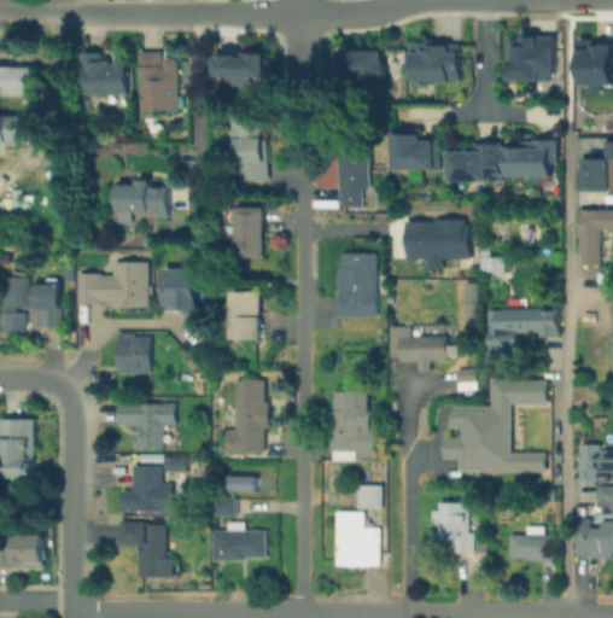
[(554,40),(554,85),(507,85),(507,40),(554,40)]
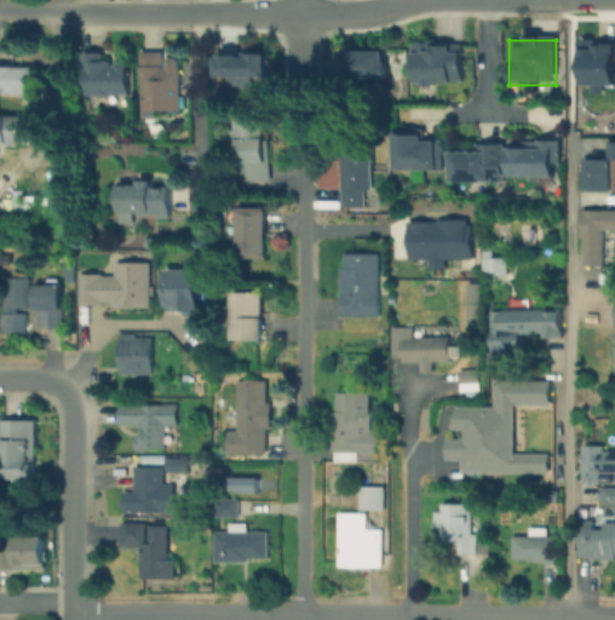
[(574,81),(575,44),(584,44),(584,47),(590,47),(590,41),(608,41),(607,82),(574,81)]
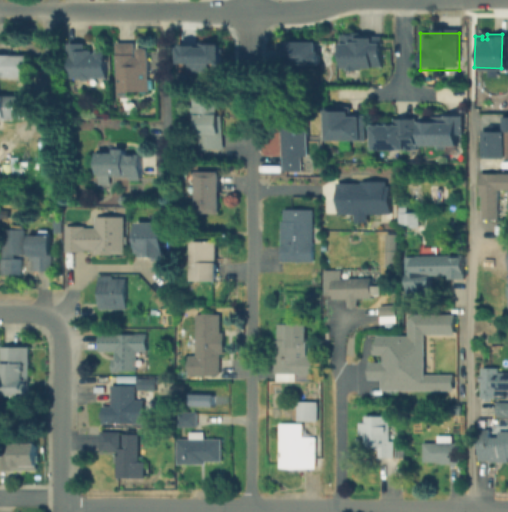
[(380,37),(380,70),(340,70),(341,36),(380,37)]
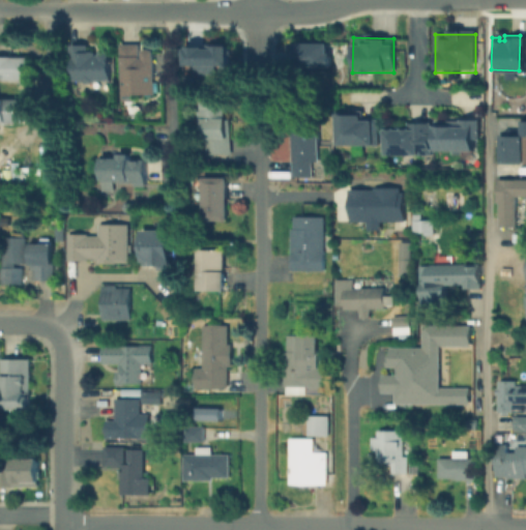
[(325,66),(292,65),(292,41),(325,42),(325,66)]
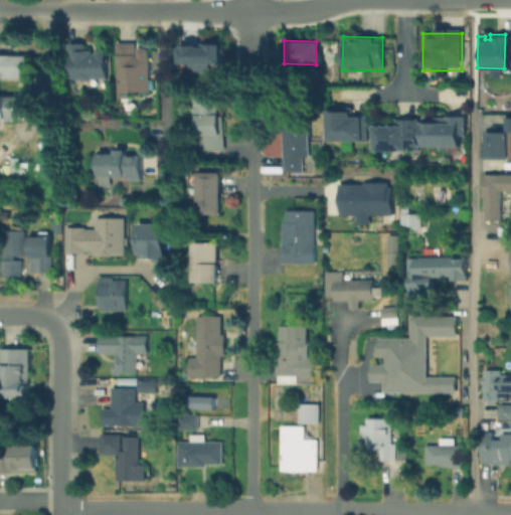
[(179,43),(194,43),(194,45),(199,45),(199,42),(220,42),(220,72),(172,72),(172,45),(179,45),(179,43)]
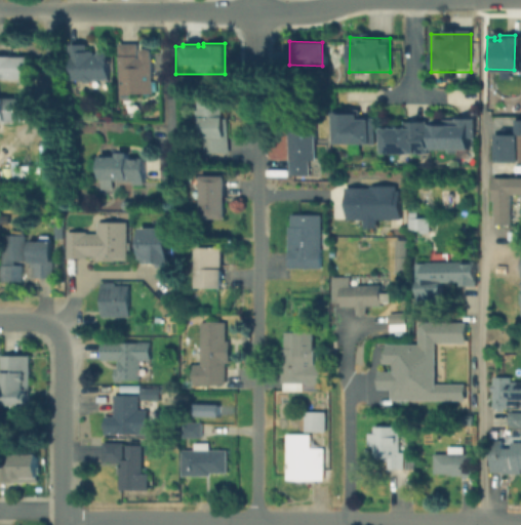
[(134,58),(139,58),(139,49),(149,49),(149,95),(117,95),(117,44),(134,44),(134,58)]
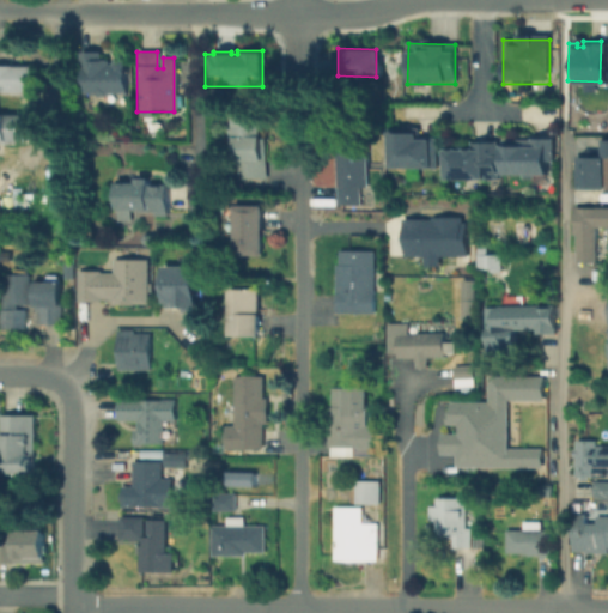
[(123,62),(123,93),(79,93),(80,54),(102,54),(102,62),(123,62)]
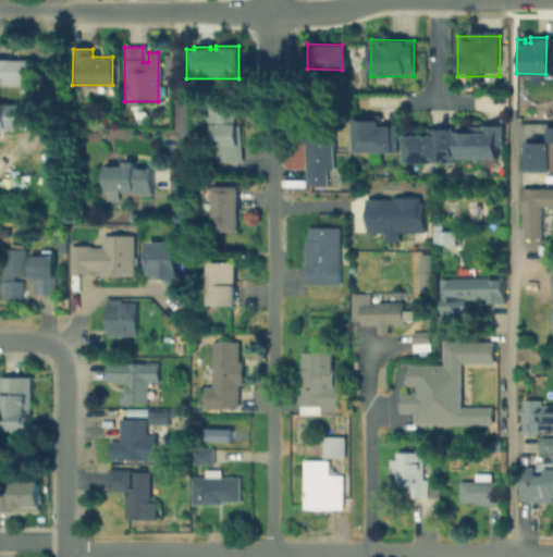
[(0,60),(31,60),(31,85),(0,84),(0,60)]
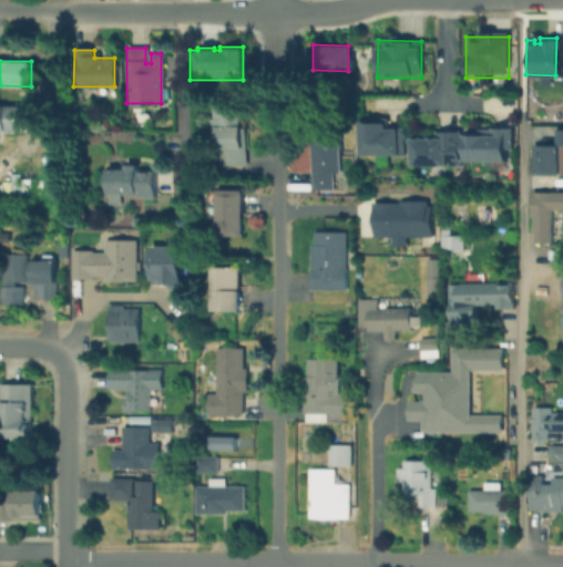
[(0,106),(26,106),(26,133),(0,133),(0,106)]
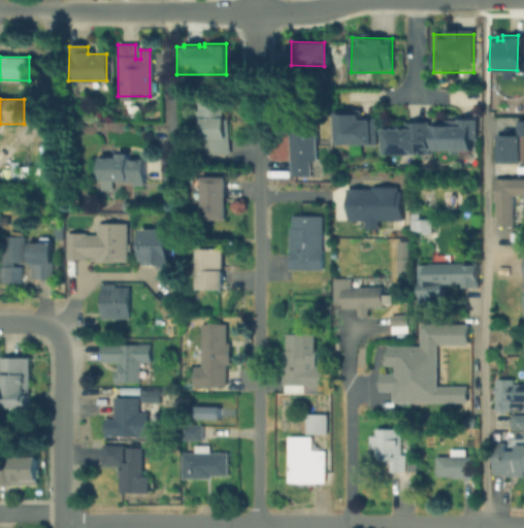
[(230,102),(229,154),(201,154),(202,102),(230,102)]
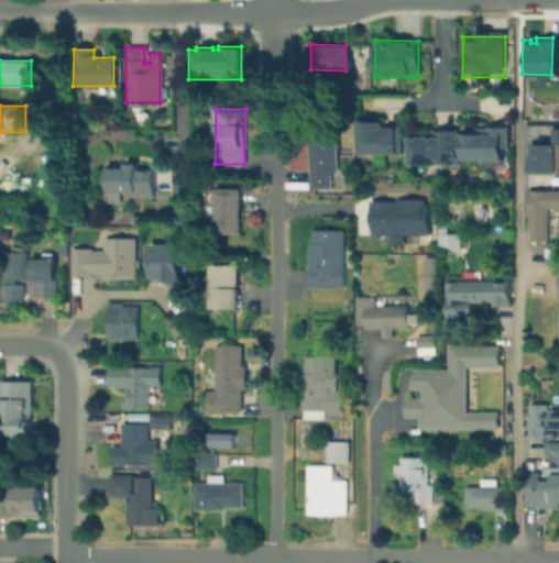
[(398,128),(398,156),(358,156),(358,119),(384,119),(384,128),(398,128)]
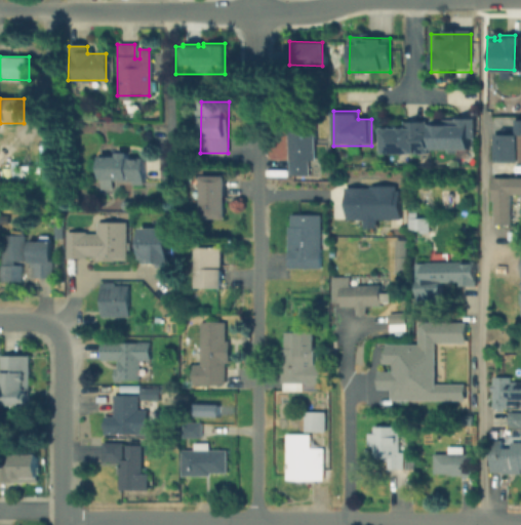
[(472,121),(472,159),(456,159),(456,154),(430,154),(430,121),(472,121)]
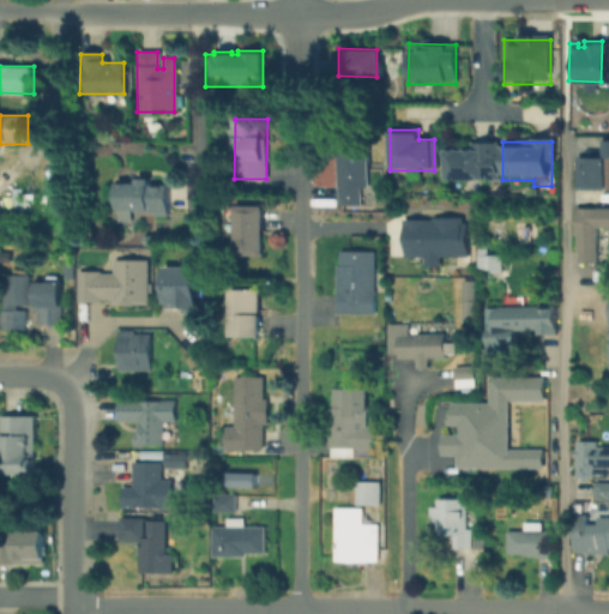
[(608,142),(608,190),(576,190),(576,158),(602,158),(602,142),(608,142)]
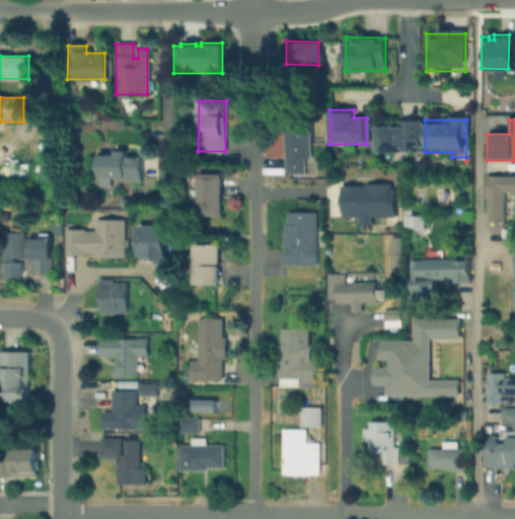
[(311,121),(311,173),(284,173),(285,121),(311,121)]
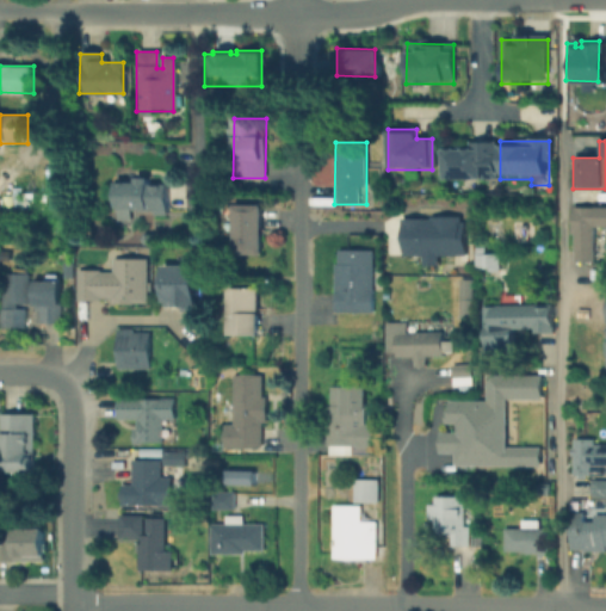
[(494,144),(494,183),(441,181),(441,144),(494,144)]
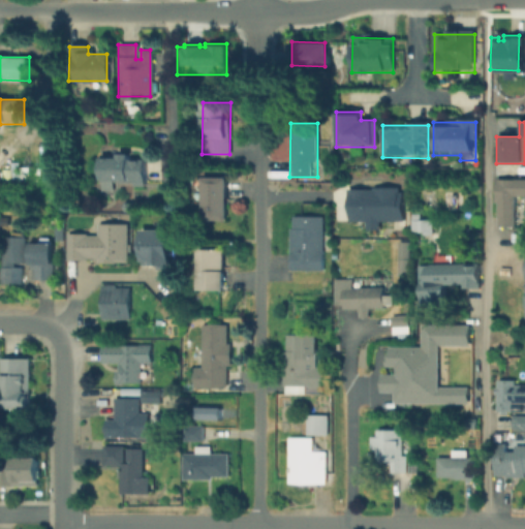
[(143,156),(143,187),(98,187),(98,155),(143,156)]
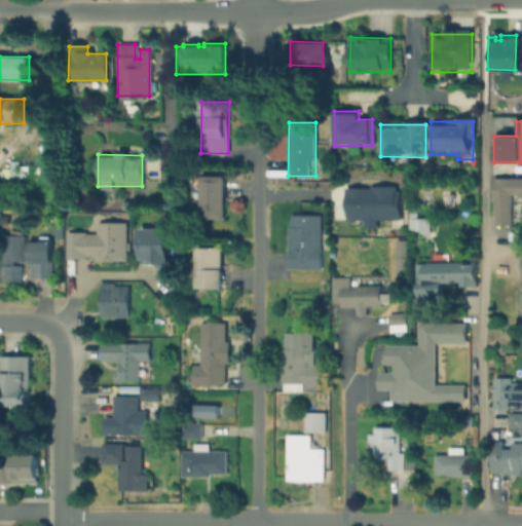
[(223,177),(223,221),(200,221),(200,177),(223,177)]
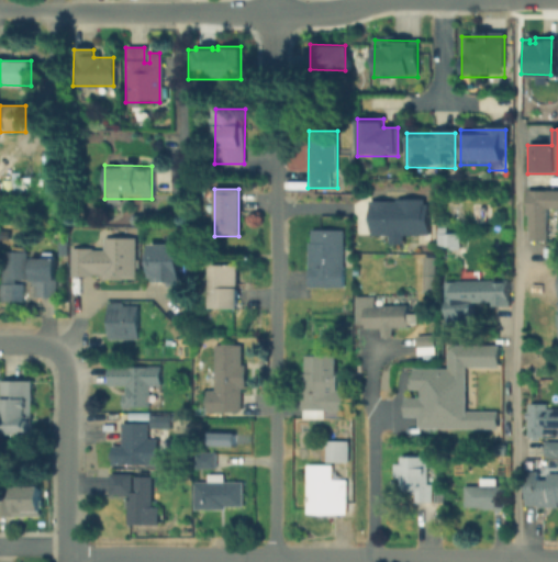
[(557,191),(557,210),(546,210),(545,243),(527,243),(527,191),(557,191)]
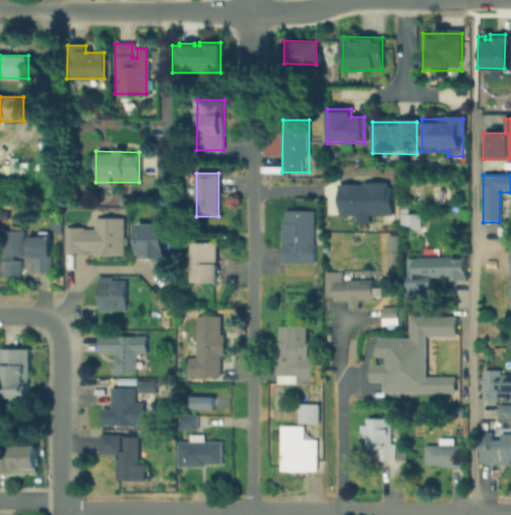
[(338,211),(338,184),(386,183),(387,211),(338,211)]
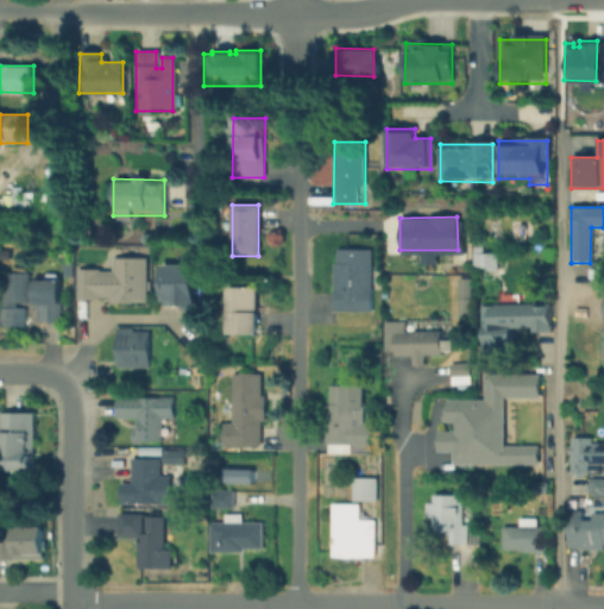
[(371,252),(371,314),(332,313),(332,252),(371,252)]
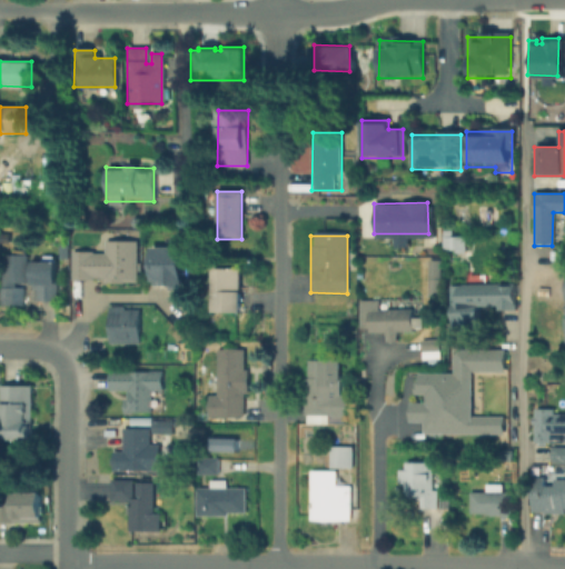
[(463,238),(463,252),(459,252),(459,249),(442,249),(442,238),(463,238)]
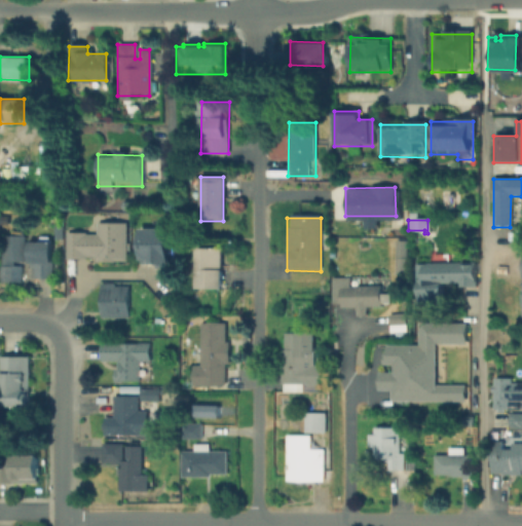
[(126,224),(126,262),(67,261),(67,233),(97,233),(97,224),(126,224)]
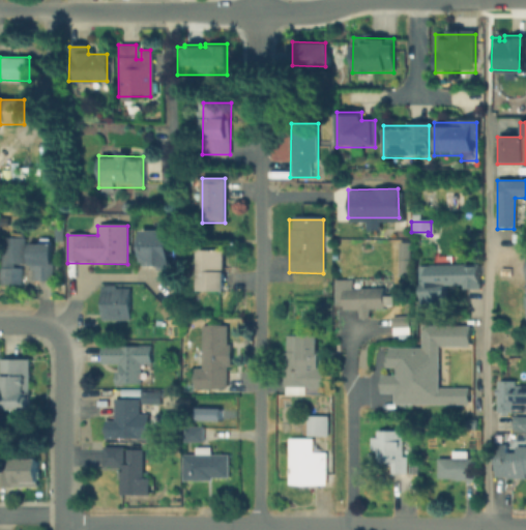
[(62,229),(62,239),(54,239),(54,229),(62,229)]
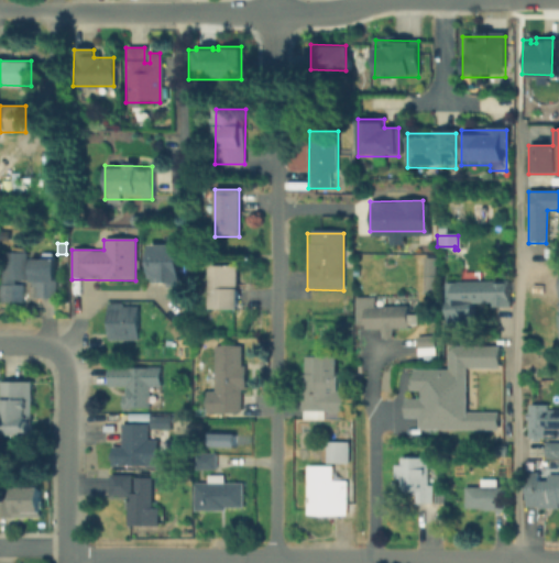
[(179,246),(179,286),(150,286),(150,246),(179,246)]
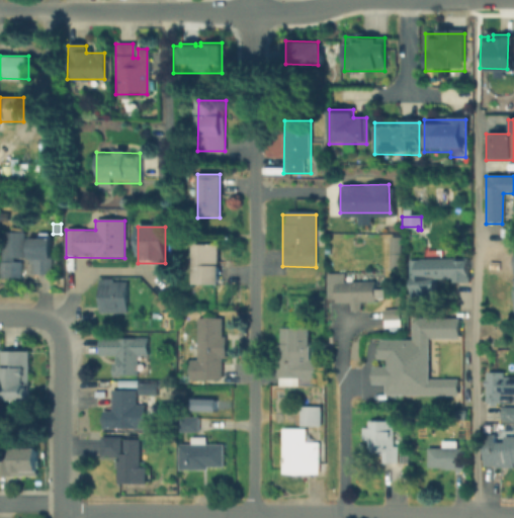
[(24,229),(23,255),(11,255),(11,263),(18,263),(18,265),(28,265),(28,237),(48,237),(48,272),(29,272),(28,278),(0,278),(0,255),(0,229),(24,229)]
